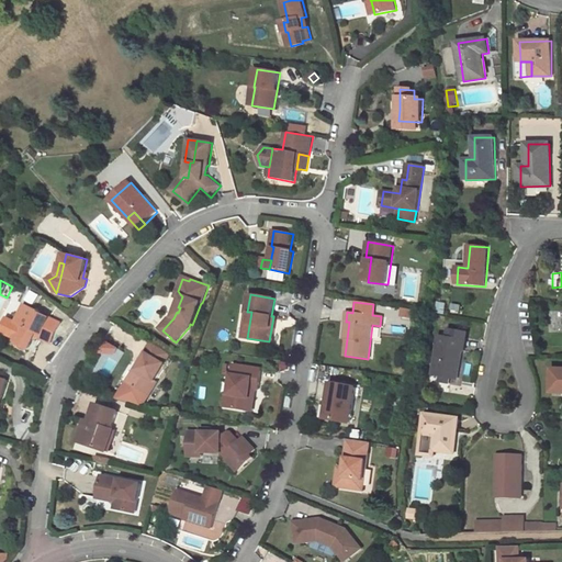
[(446,315),(447,304),(439,303),(437,314),(446,315)]
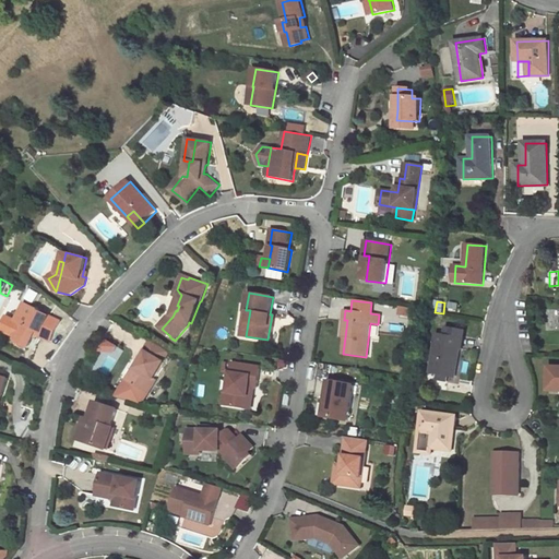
[(51,341),(60,321),(39,311),(39,310),(26,304),(18,322),(21,323),(15,335),(19,344),(28,348),(34,337),(39,335),(51,341)]
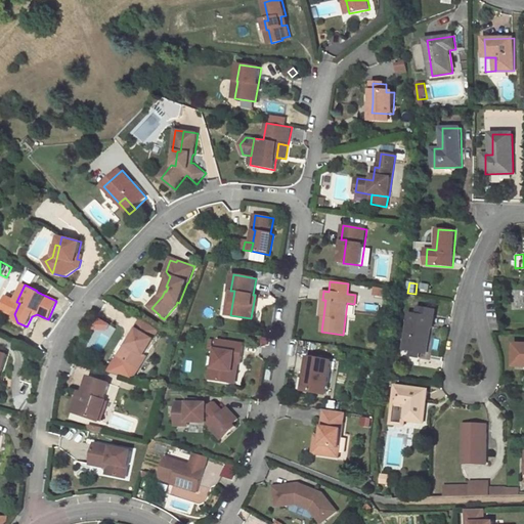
[(385,297),(386,289),(376,288),(375,295),(385,297)]
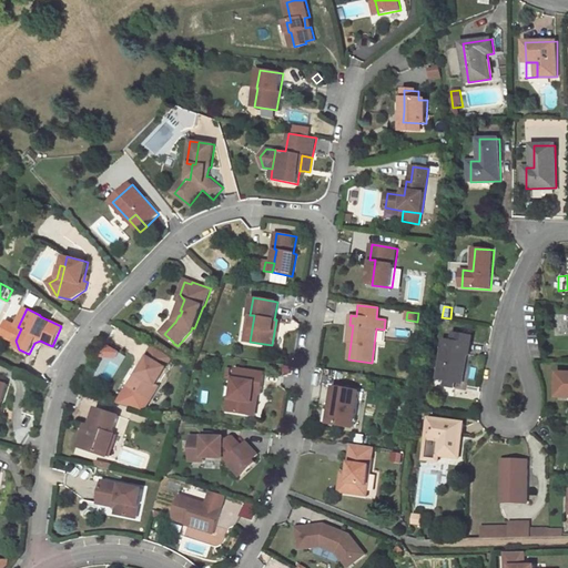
[(164,334),(173,324),(171,322),(162,332),(164,334)]
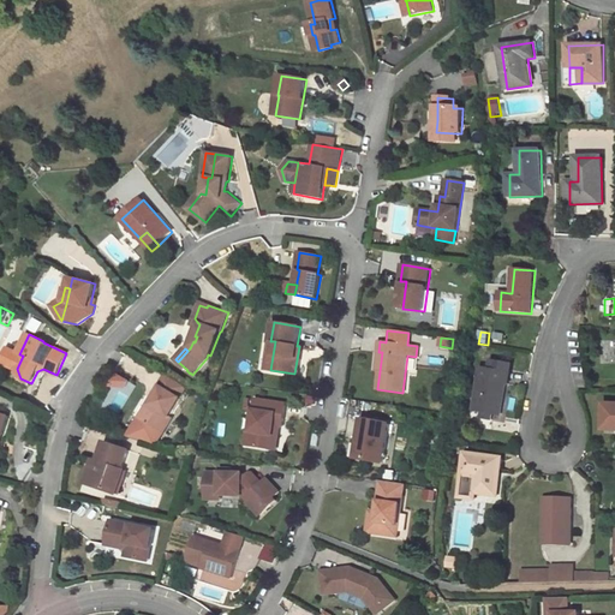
[(17,369),(23,356),(19,354),(13,366),(17,369)]
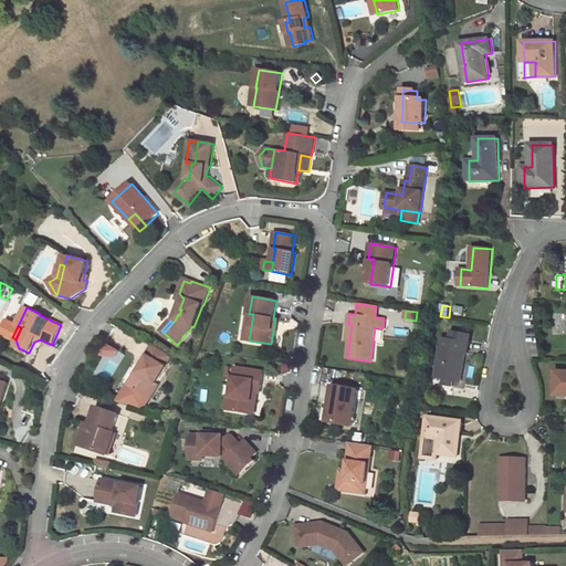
[(454,332),(453,341),(468,344),(467,353),(469,354),(472,335),(454,332)]
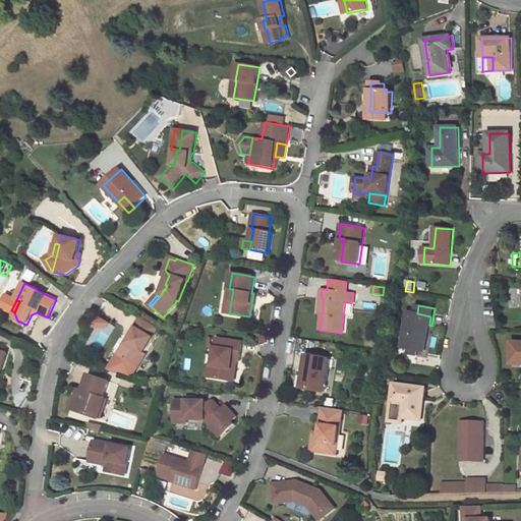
[(417,313),(409,312),(402,348),(409,349),(417,351),(424,352),(429,325),(430,316),(417,313)]
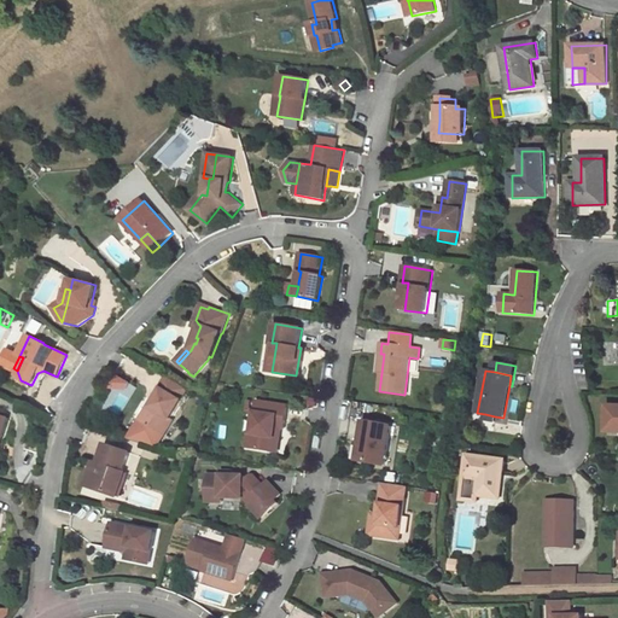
[(172,419),(182,401),(181,400),(187,389),(167,377),(159,388),(163,389),(151,408),(155,409),(145,424),(164,435),(173,420),(172,419)]
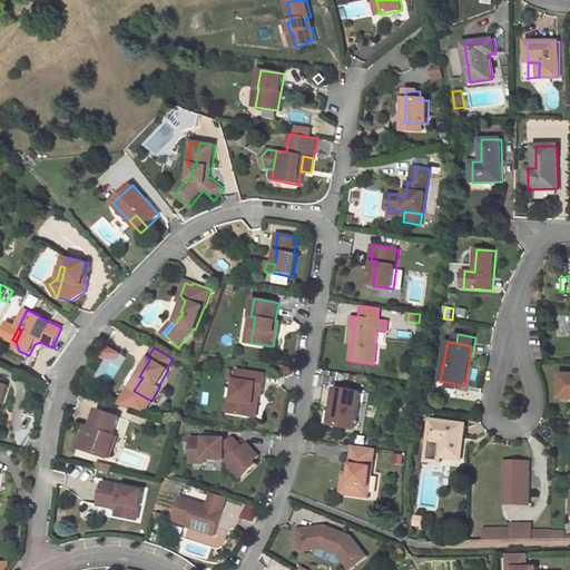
[(106,349),(104,361),(119,364),(123,352),(106,349)]
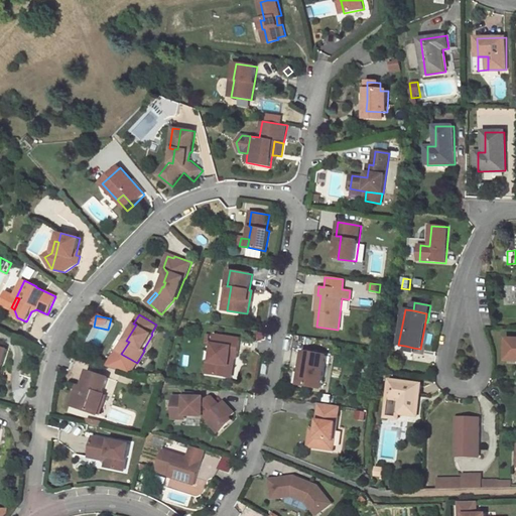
[(238,358),(241,339),(216,336),(212,363),(209,362),(207,373),(229,377),(232,357),(235,357),(238,358)]
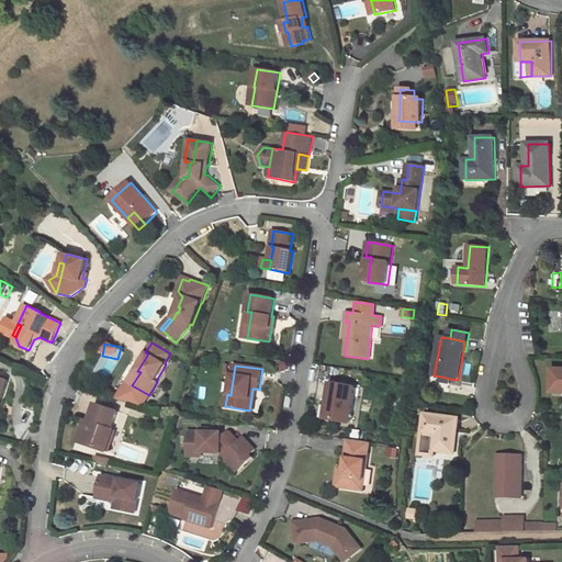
[(561,392),(561,369),(553,369),(552,393),(561,392)]
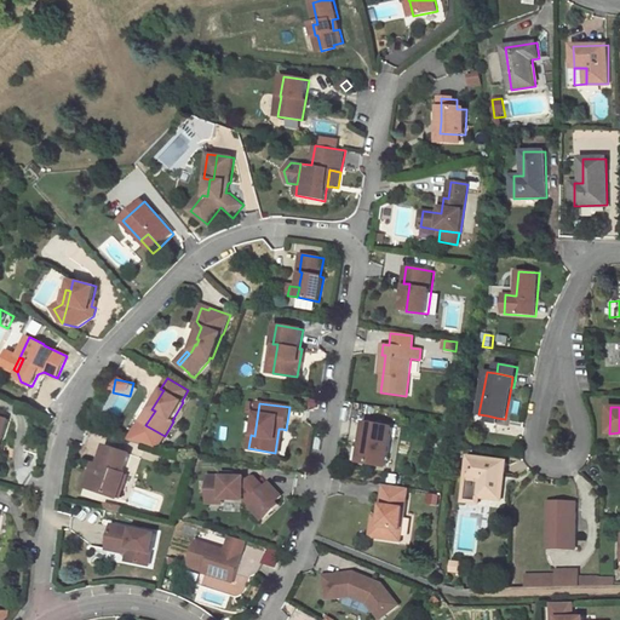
[(145,425),(155,411),(151,409),(149,408),(141,422),(145,425)]
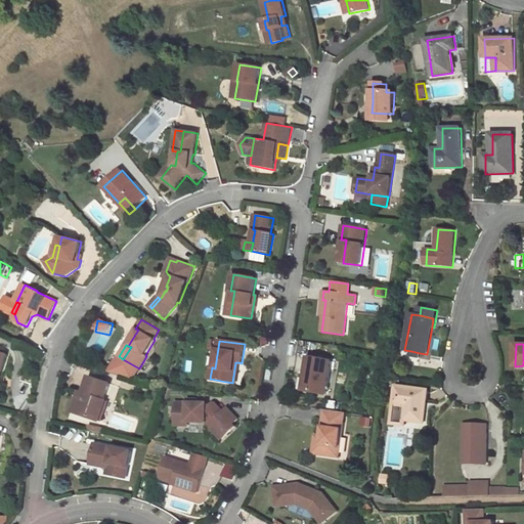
[(328,395),(333,361),(309,357),(306,379),(304,391),(328,395)]
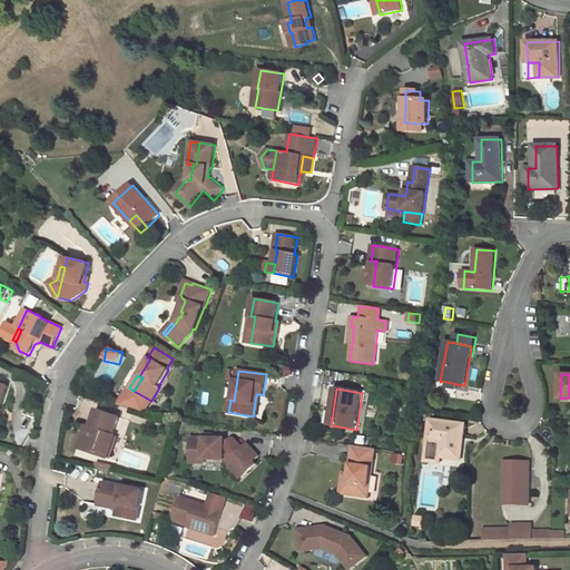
[(108,458),(116,435),(114,434),(119,418),(99,410),(92,429),(95,429),(87,450),(108,458)]
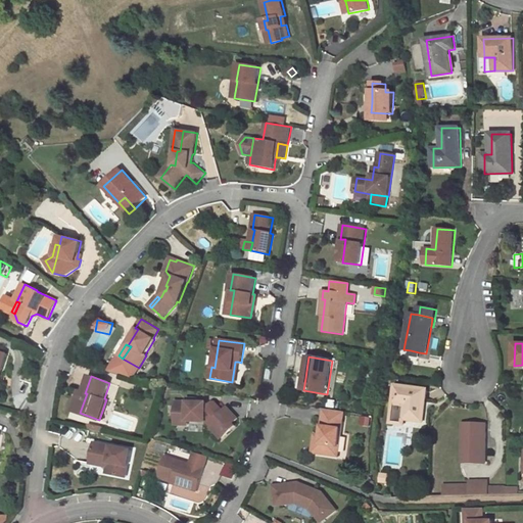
[(428,389),(397,385),(394,403),(407,406),(405,419),(423,422),(428,389)]
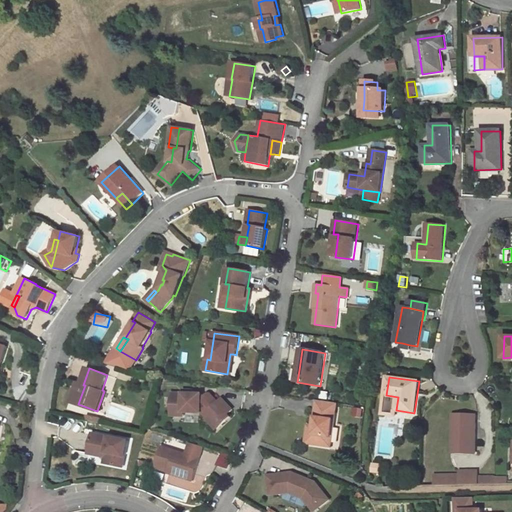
[(78,404),(85,385),(83,385),(79,383),(72,402),(78,404)]
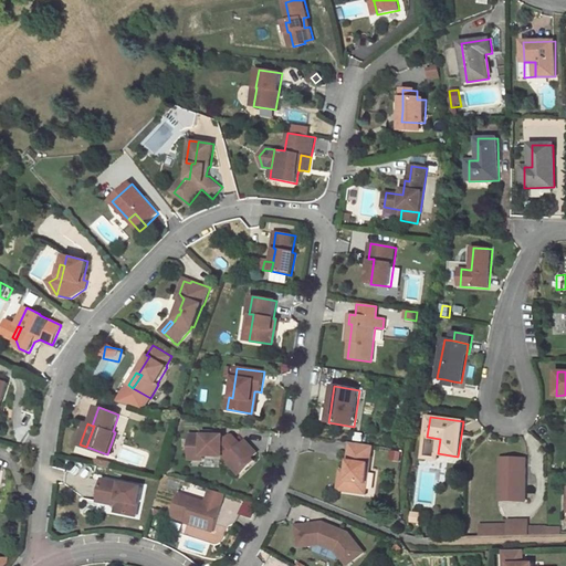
[(258,452),(247,440),(242,444),(233,436),(231,436),(228,439),(224,439),(220,438),(220,436),(213,436),(215,432),(205,431),(203,436),(191,435),(190,456),(203,456),(223,457),(223,452),(226,451),(232,459),(229,463),(239,474),(254,461),(252,458),(258,452)]
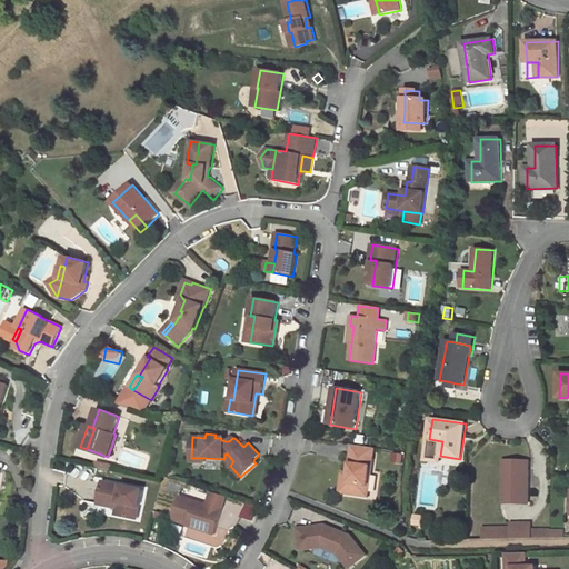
[(440,456),(442,441),(429,439),(427,460),(440,461),(440,456)]
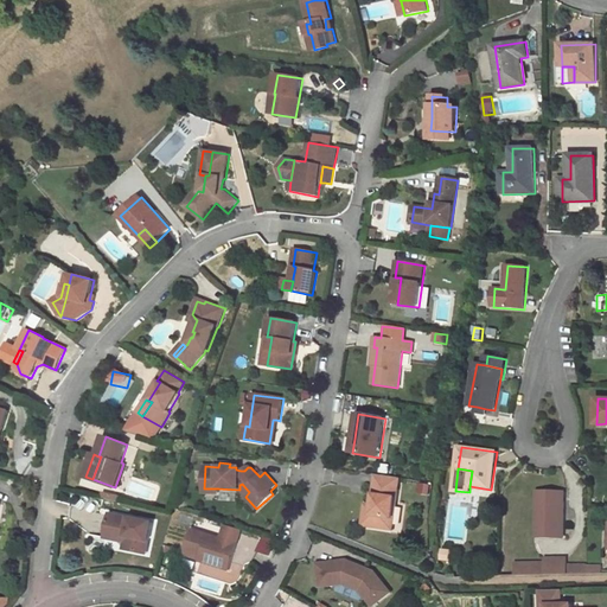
[(393,529),(400,478),(376,474),(372,505),(369,526),(393,529)]
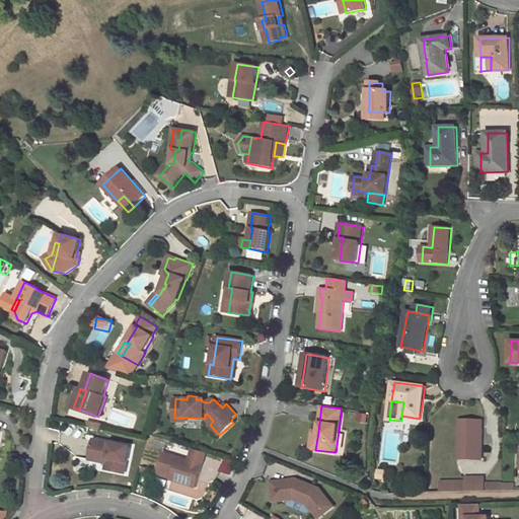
[(367,424),(367,414),(358,414),(358,423),(367,424)]
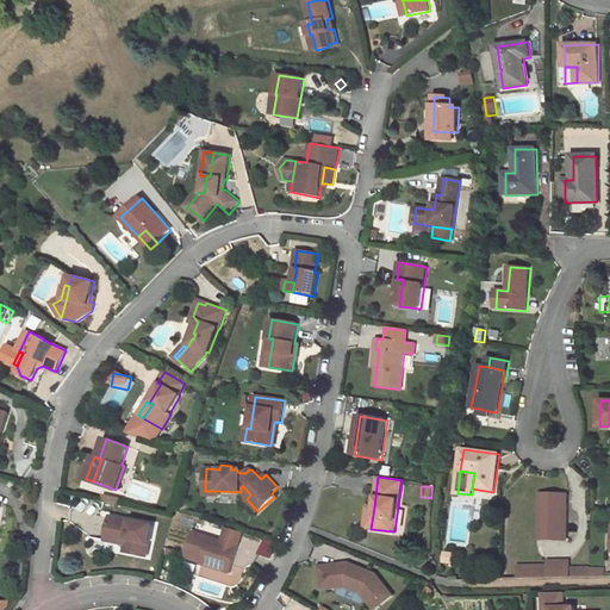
[(566,540),(567,495),(541,495),(540,540),(566,540)]
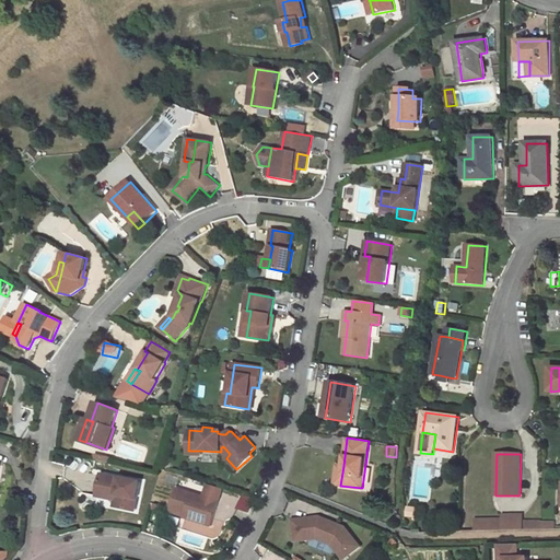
[(138,500),(141,482),(129,479),(128,482),(124,481),(125,479),(103,475),(101,487),(105,492),(118,496),(117,500),(115,506),(127,509),(130,498),(138,500)]
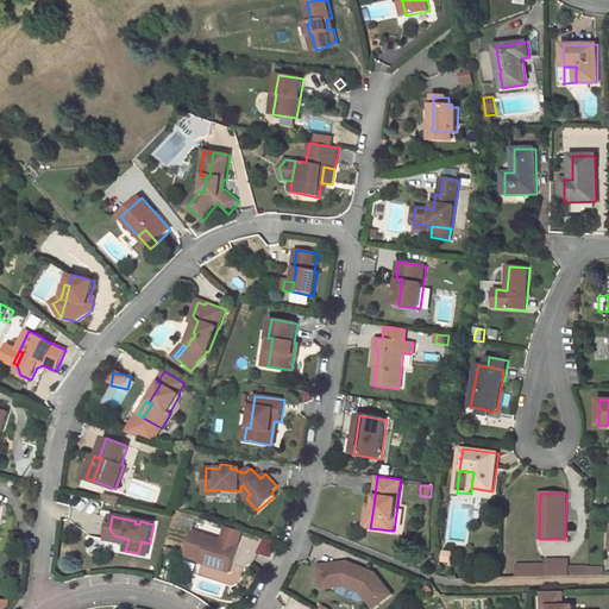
[(230,571),(243,532),(226,527),(223,540),(193,532),(186,554),(202,560),(201,563),(230,571)]
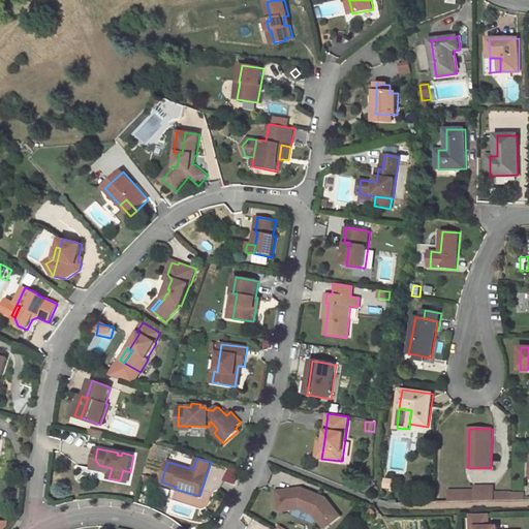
[(111,472),(112,468),(99,465),(95,460),(93,469),(111,472)]
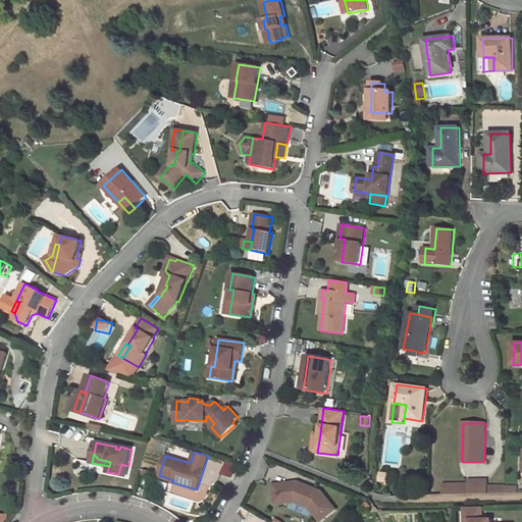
[(126,476),(128,466),(121,464),(118,474),(126,476)]
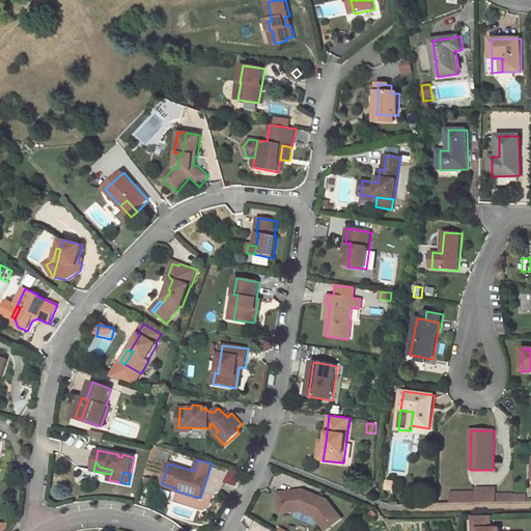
[(231,472),(227,483),(236,486),(242,475),(231,472)]
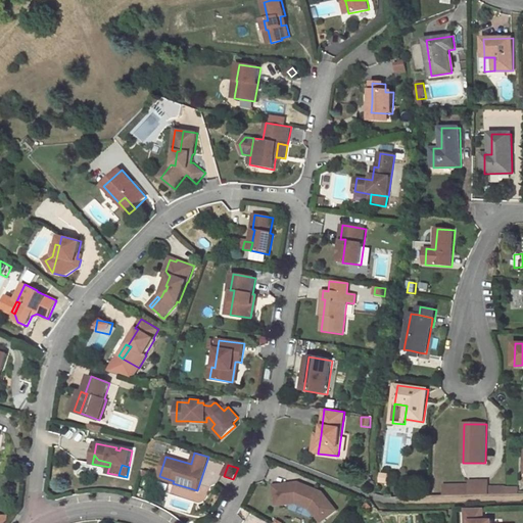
[(380,484),(389,485),(391,475),(382,473),(380,484)]
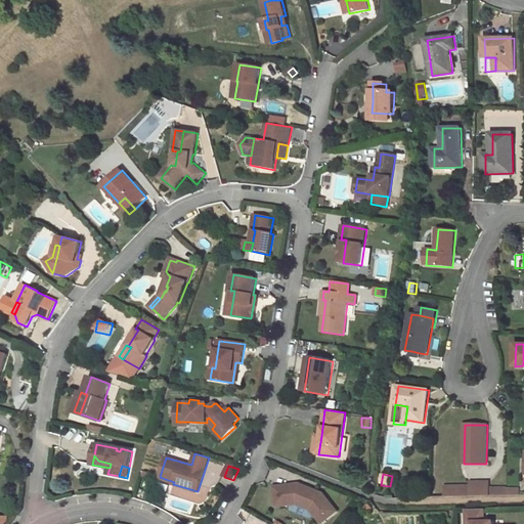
[(445,486),(445,497),(471,496),(507,496),(507,488),(489,488),(489,482),(471,482),(471,486),(445,486)]
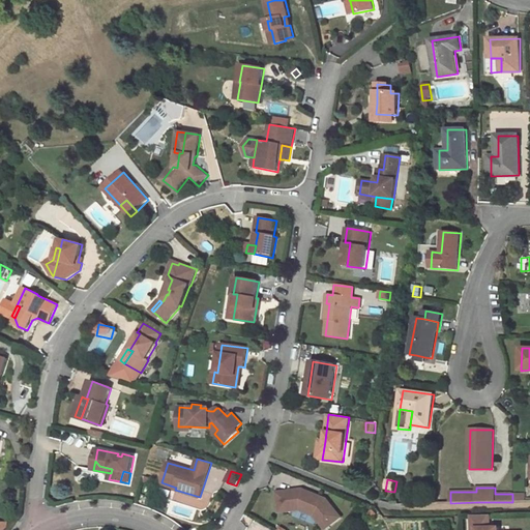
[(342,517),(326,499),(319,496),(318,498),(314,496),(315,494),(303,490),(277,493),(281,509),(286,509),(286,511),(298,510),(301,509),(315,516),(316,518),(325,529),(342,517)]
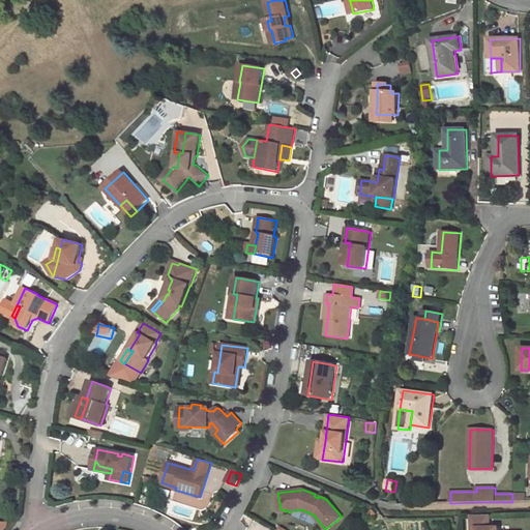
[(316,518),(315,516),(301,509),(298,510),(297,513),(315,521),(316,518)]
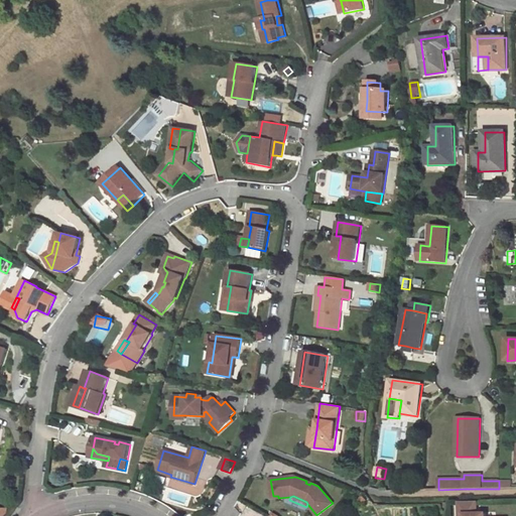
[(465,515),(465,514),(479,514),(478,502),(459,502),(459,515),(465,515)]
